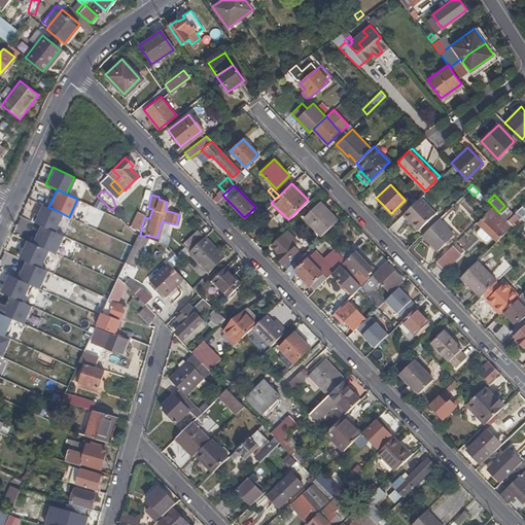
[(417,199),(403,212),(417,228),(433,211),(419,197),(417,199)]
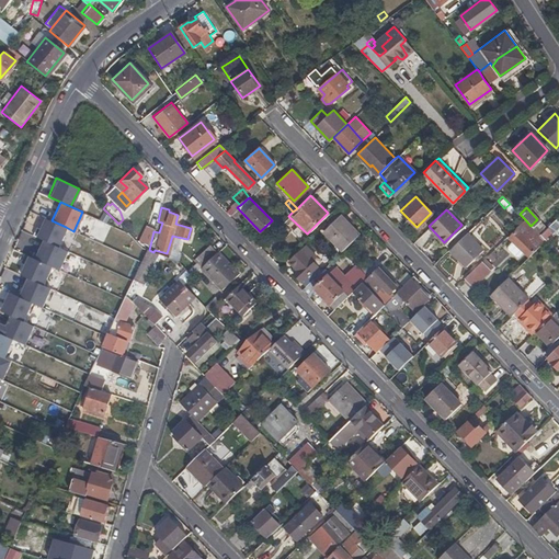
[(341,250),(357,235),(339,215),(322,231),(341,250)]
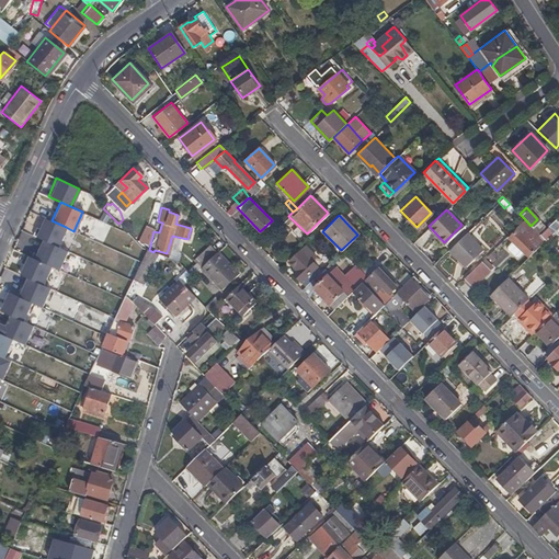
[(66,227),(52,220),(43,217),(35,235),(42,238),(58,246),(66,227)]
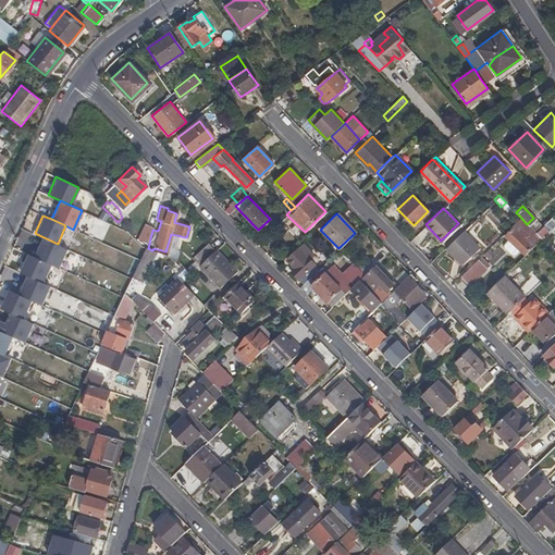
[(540,237),(534,232),(530,227),(525,221),(520,217),(510,225),(513,226),(505,234),(523,254),(531,245),(532,246),(540,237)]
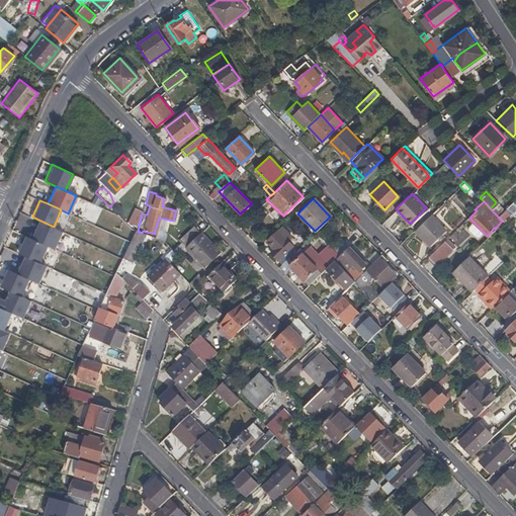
[(498,216),(503,221),(515,206),(515,205),(512,202),(498,216)]
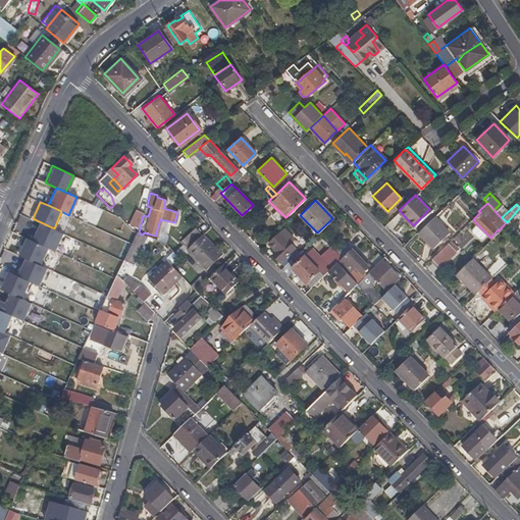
[(143,213),(135,209),(128,223),(137,227),(143,213)]
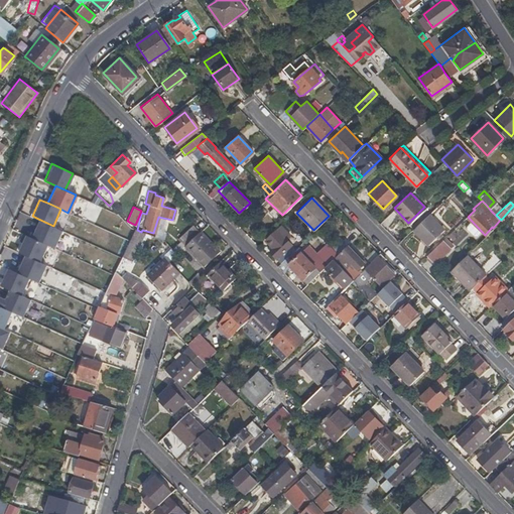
[(428,214),(412,229),(427,244),(443,229),(428,214)]
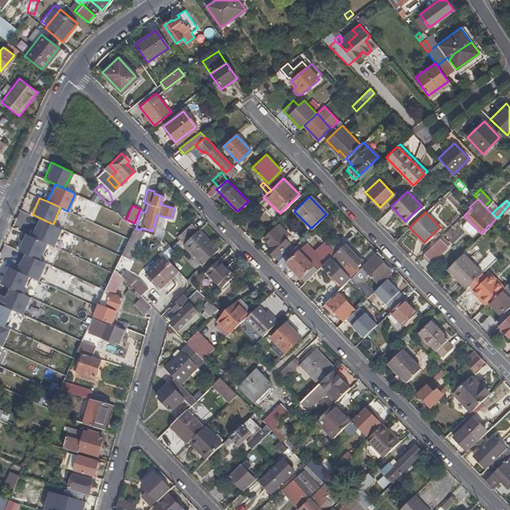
[(53,224),(38,217),(30,236),(46,243),(52,246),(60,227),(53,224)]
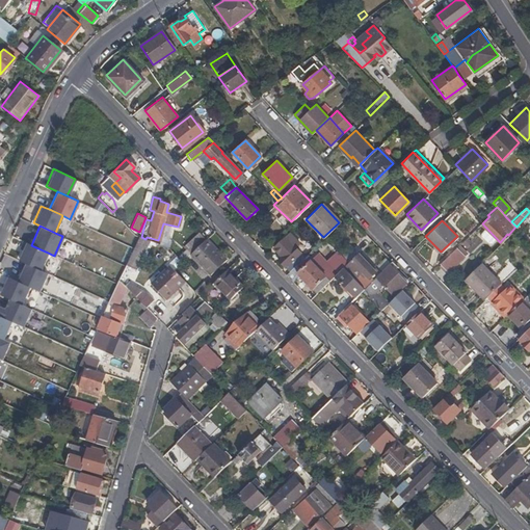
[(183,247),(189,254),(202,242),(205,239),(199,233),(183,247)]
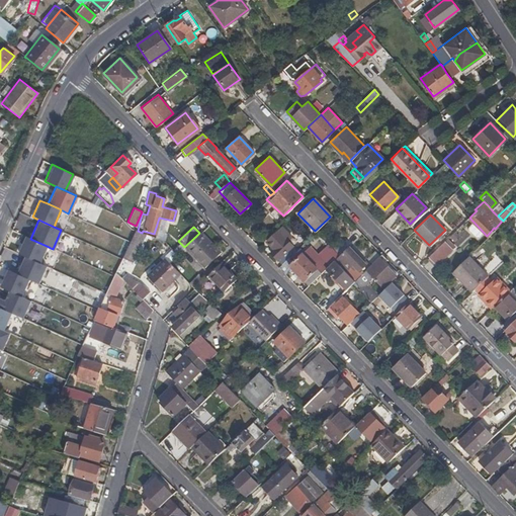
[(134,232),(121,257),(127,261),(131,262),(145,234),(142,233),(138,231),(135,230),(134,232)]
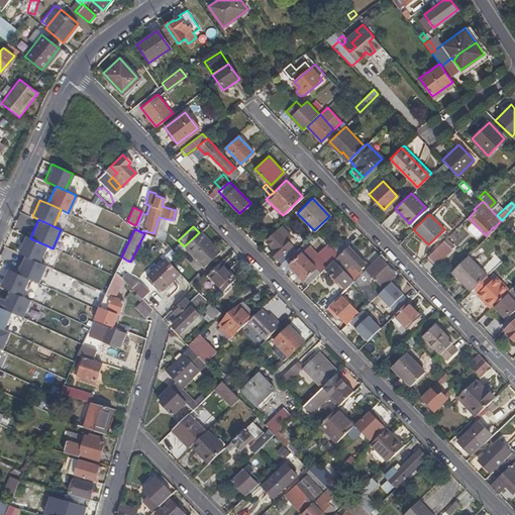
[(282,263),(295,249),(291,245),(292,244),(284,237),(283,236),(285,234),(282,231),(280,233),(277,230),(266,240),(273,248),(270,252),(277,260),(278,259),(282,263)]
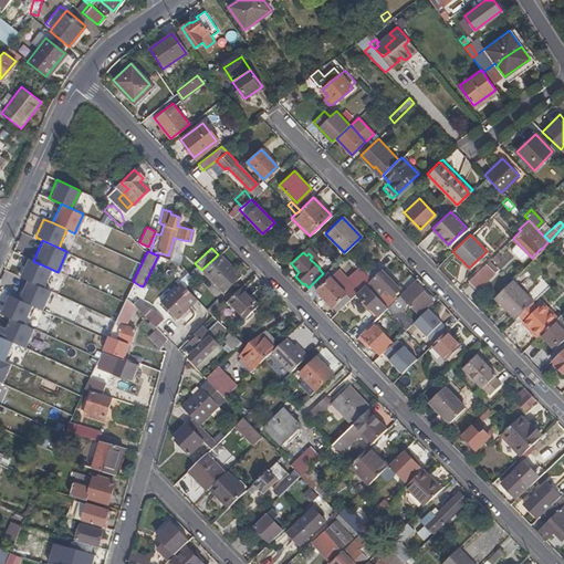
[(239,275),(219,253),(218,254),(215,258),(201,270),(222,292),(239,275)]
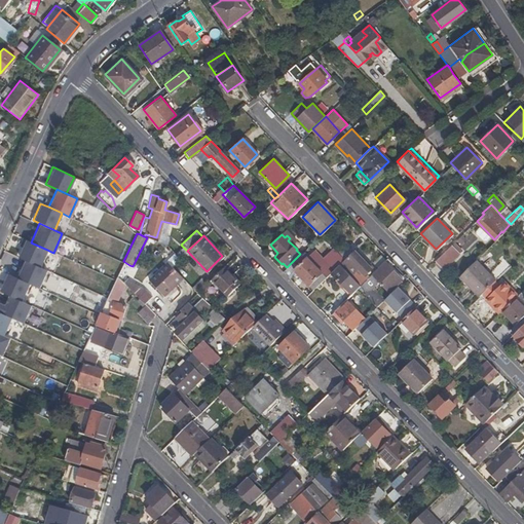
[(47,250),(31,242),(25,239),(17,256),(23,259),(40,266),(47,250)]
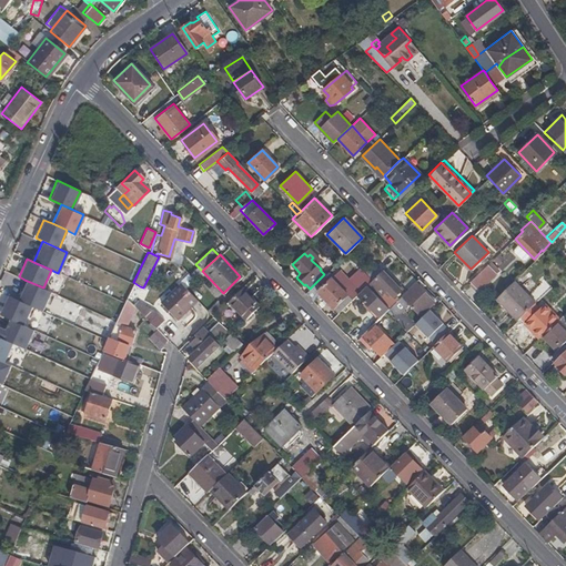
[(371,280),(382,270),(374,262),(364,272),(371,280)]
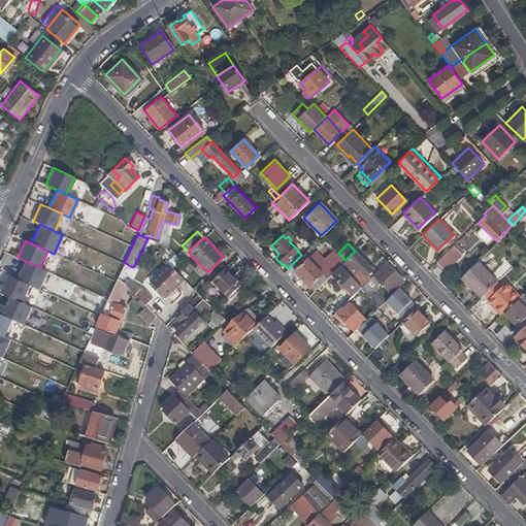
[(460,253),(453,244),(435,261),(444,269),(460,253)]
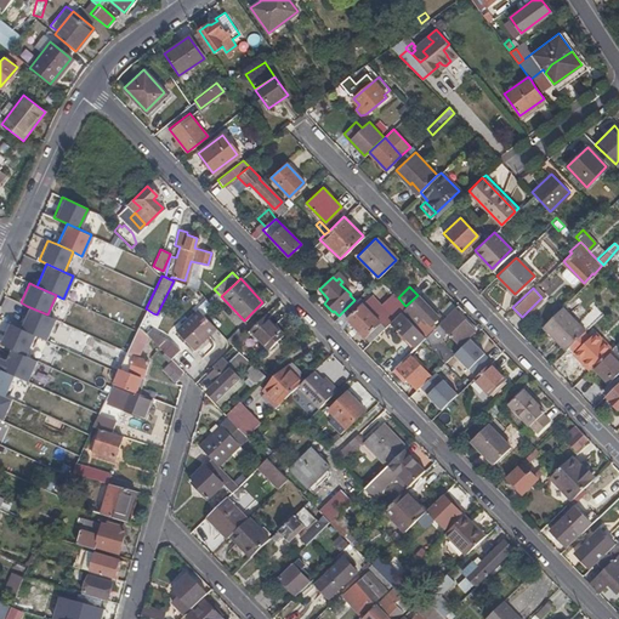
[(348,322),(369,342),(390,322),(392,319),(375,301),(372,304),(362,293),(355,300),(339,316),(334,321),(341,329),(348,322)]
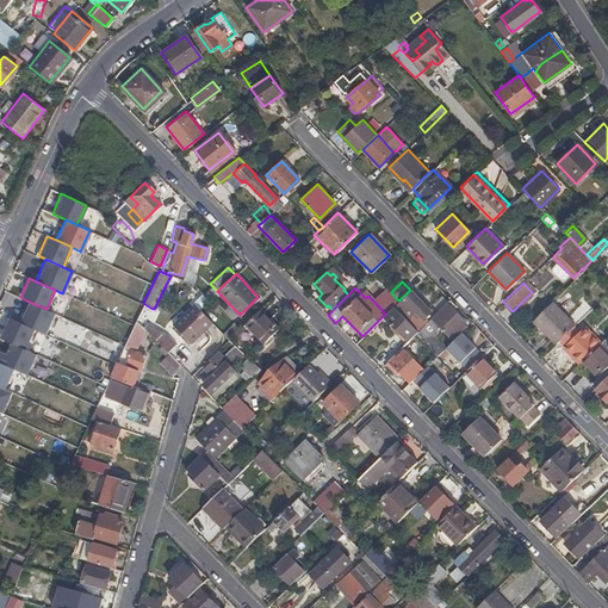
[(394,306),(405,320),(411,314),(415,316),(417,314),(422,318),(430,311),(410,290),(398,301),(399,301),(394,306)]
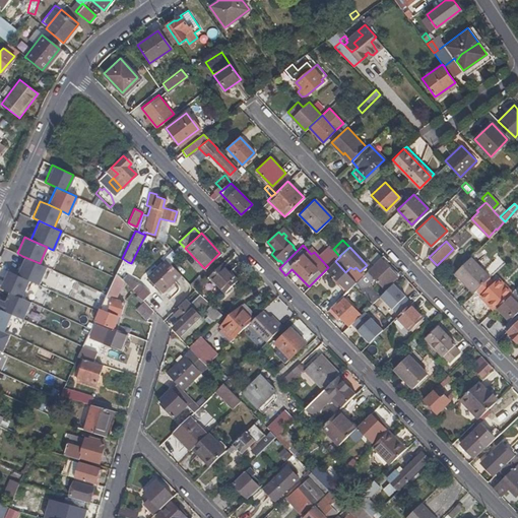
[(393,281),(399,275),(387,264),(390,262),(383,255),(355,282),(352,284),(359,289),(371,304),(373,301),(361,288),(372,278),(384,290),(393,281)]
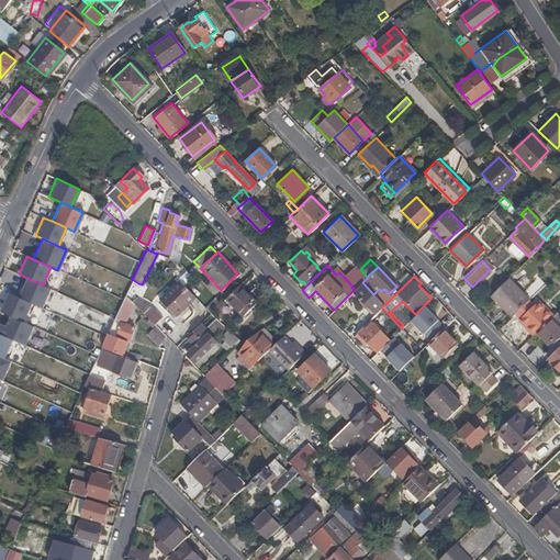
[(511,316),(529,298),(508,276),(490,294),(511,316)]
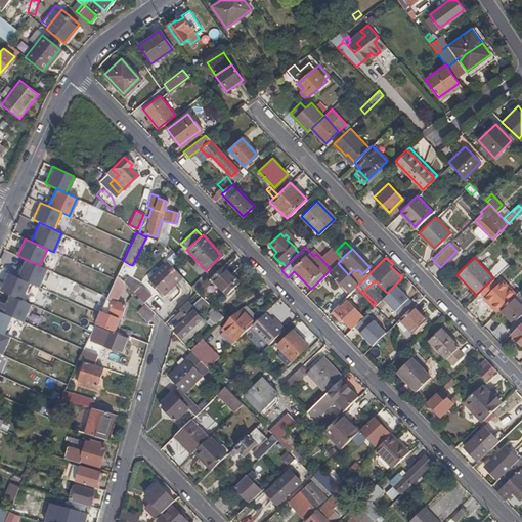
[(40,265),(23,258),(15,275),(28,280),(37,285),(45,267),(40,265)]
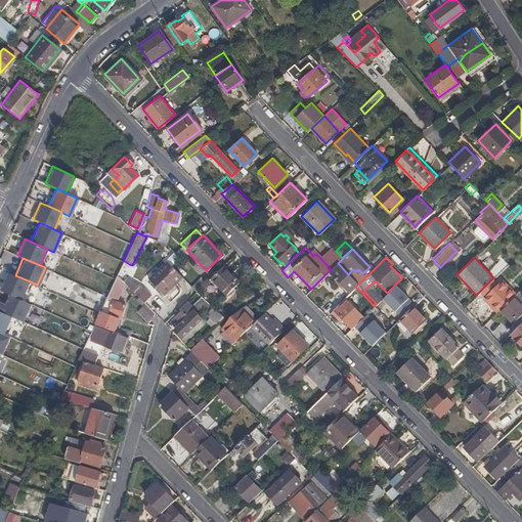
[(123,260),(116,274),(121,279),(122,279),(129,264),(123,260)]
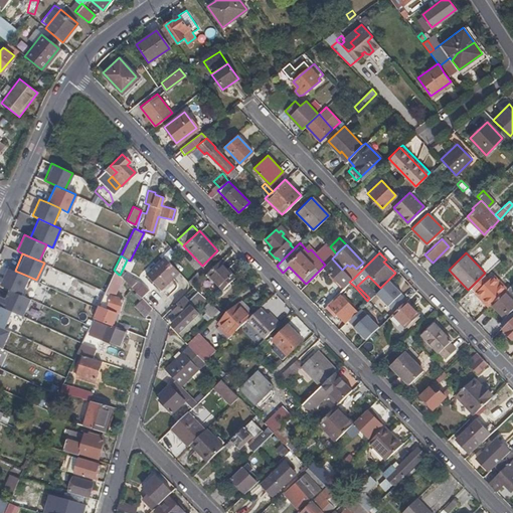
[(160,290),(178,272),(167,261),(163,257),(145,274),(160,290)]
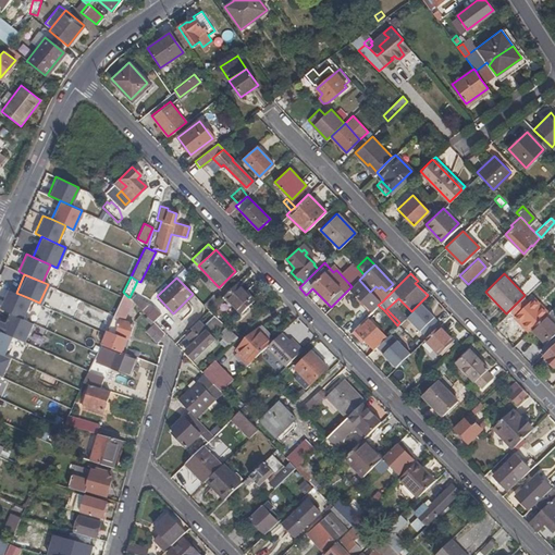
[(349,288),(371,311),(372,310),(378,305),(381,303),(370,292),(359,280),(358,280),(352,286),(349,288)]
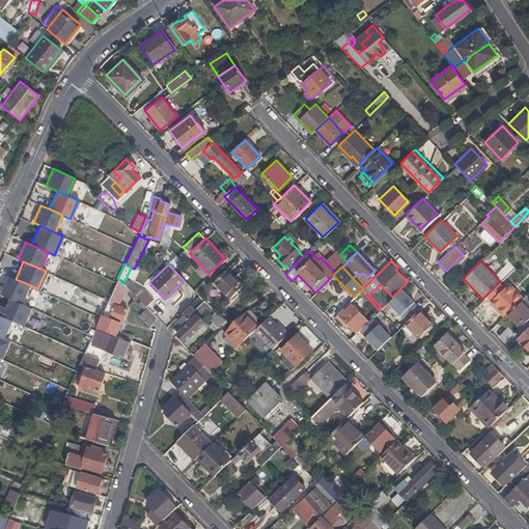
[(242,285),(225,269),(212,281),(228,299),(242,285)]
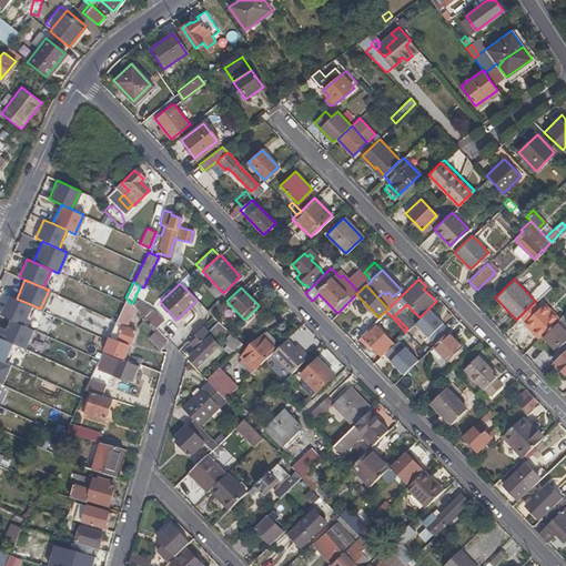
[(30,304),(17,299),(7,294),(0,309),(0,314),(8,317),(22,324),(30,304)]
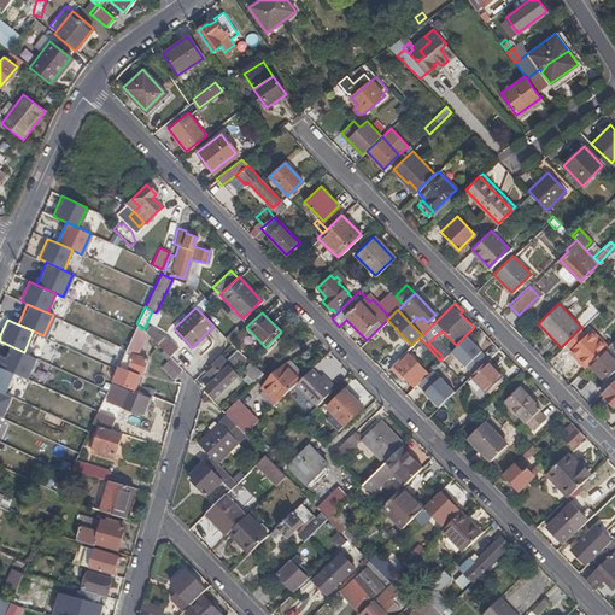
[(136,323),(121,353),(132,357),(133,355),(142,329),(136,323)]
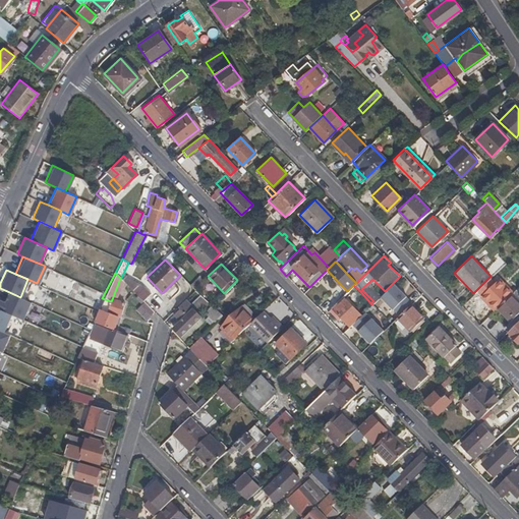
[(122,280),(143,301),(151,294),(142,286),(126,276),(122,280)]
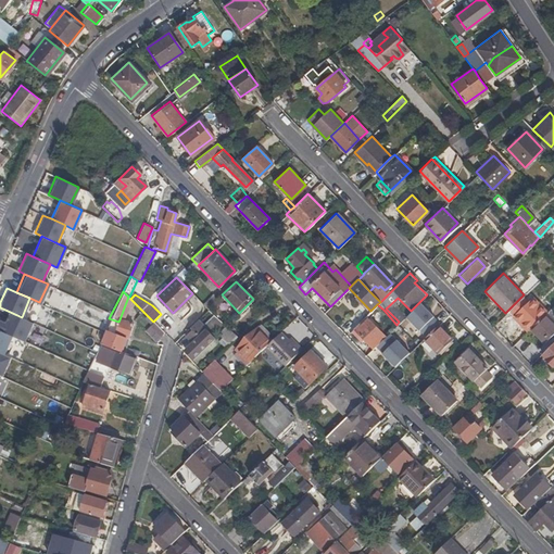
[(212,294),(202,304),(208,310),(217,300),(212,294)]
